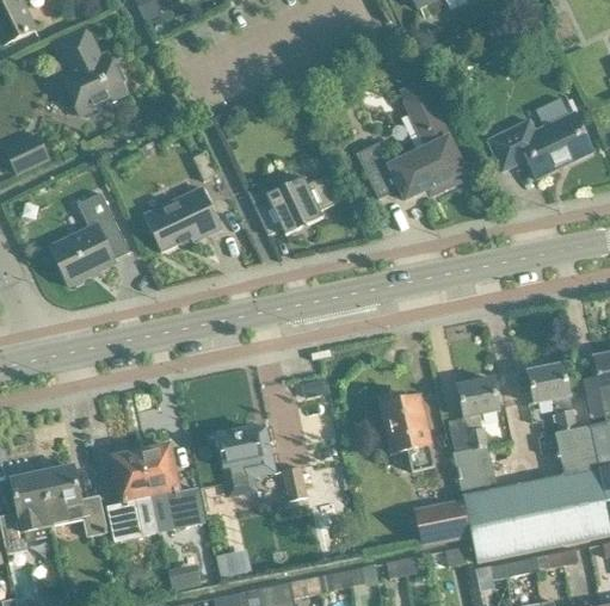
[(0,41),(1,44),(34,28),(20,0),(0,0),(0,41)]
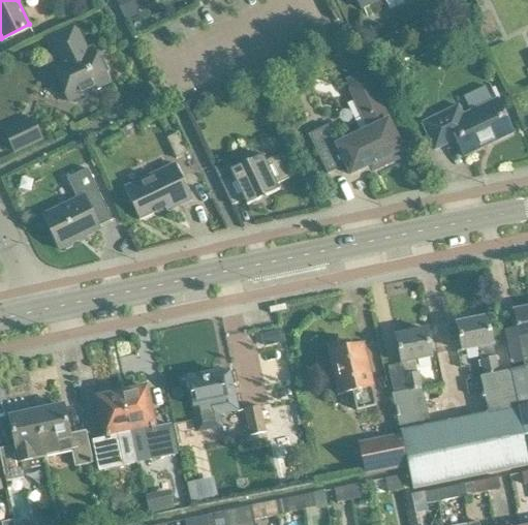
[(359,0),(366,13),(367,13),(363,5),(373,0),(359,0)]
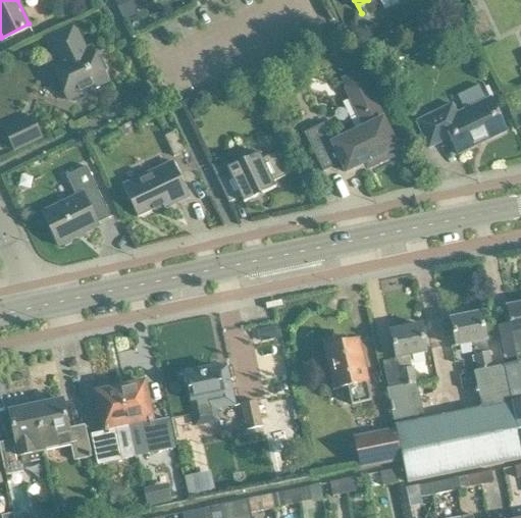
[(89,56),(72,22),(46,35),(58,60),(51,64),(67,97),(106,79),(94,53),(89,56)]
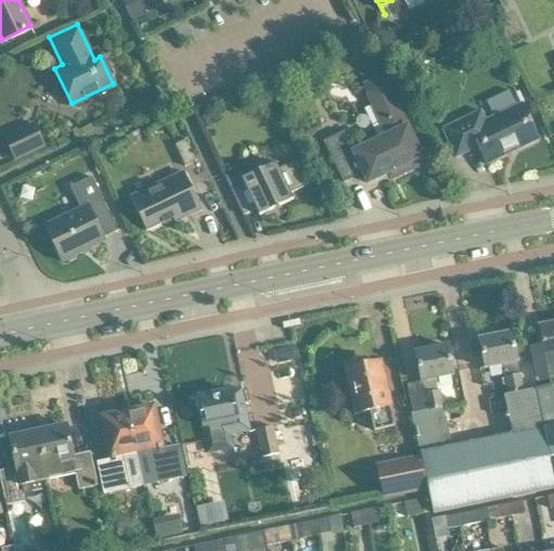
[(322,138),(343,180),(362,170),(366,180),(391,168),(394,175),(416,164),(413,157),(422,154),(382,73),(362,82),(386,132),(352,149),(343,128),(322,138)]
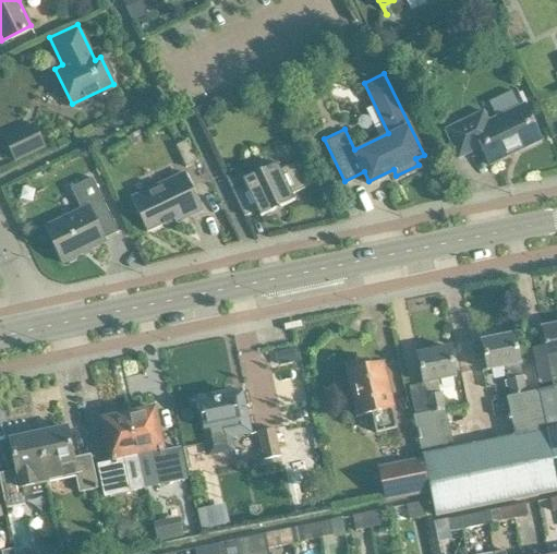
[(541,137),(523,101),(487,119),(482,109),(444,128),(457,155),(480,144),(488,163),(541,137)]
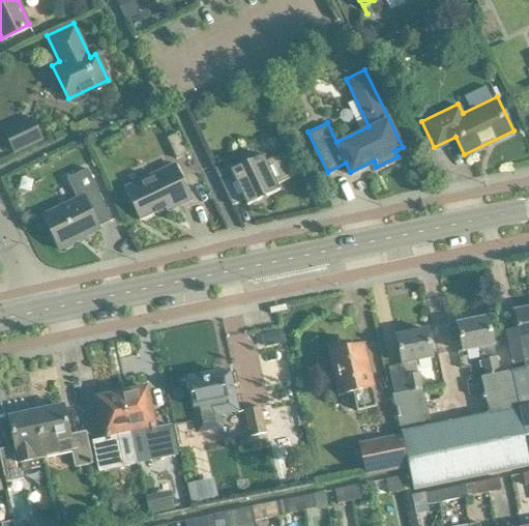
[(40,137),(30,115),(3,128),(13,150),(40,137)]
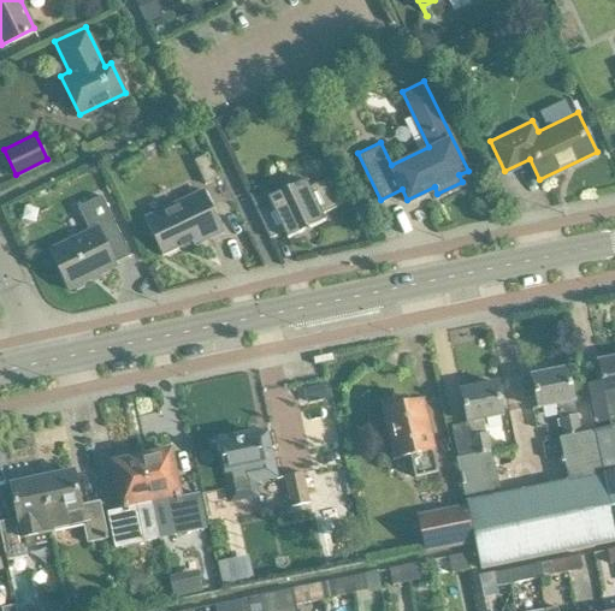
[(205,183),(218,177),(206,153),(194,159),(205,183)]
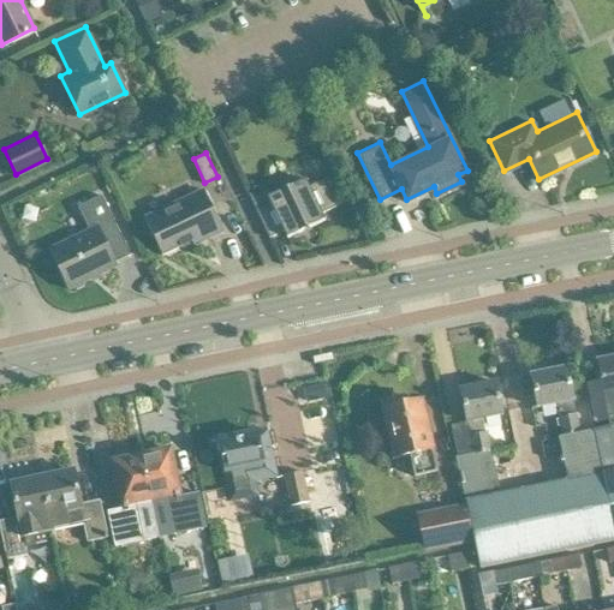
[(249,192),(248,192),(268,235),(282,228),(286,235),(323,217),(321,210),(335,204),(322,177),(308,183),(304,177),(267,195),(269,201),(256,208),(249,192)]
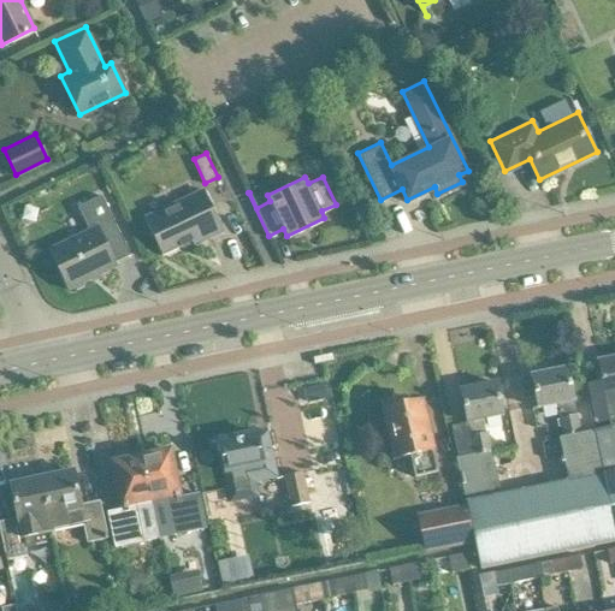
[(202,188),(143,215),(161,253),(190,238),(193,243),(223,229),(202,188)]
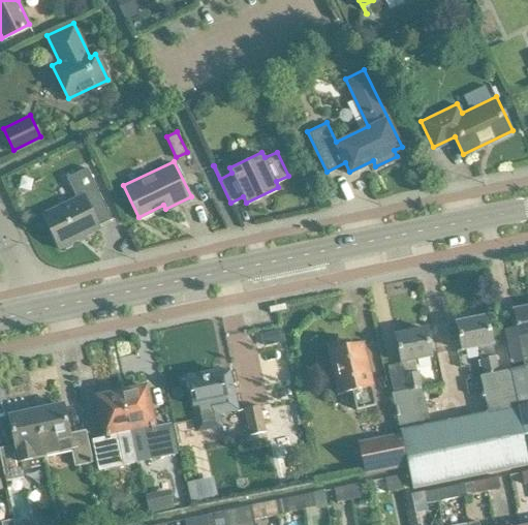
[(75,196),(41,212),(58,247),(99,226),(97,223),(111,217),(86,165),(66,175),(75,196)]
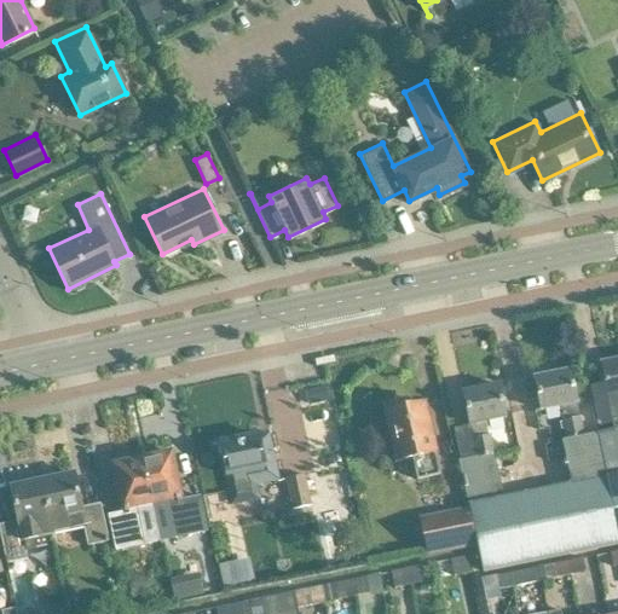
[(617,354),(599,359),(613,427),(598,430),(606,473),(617,534),(617,354)]
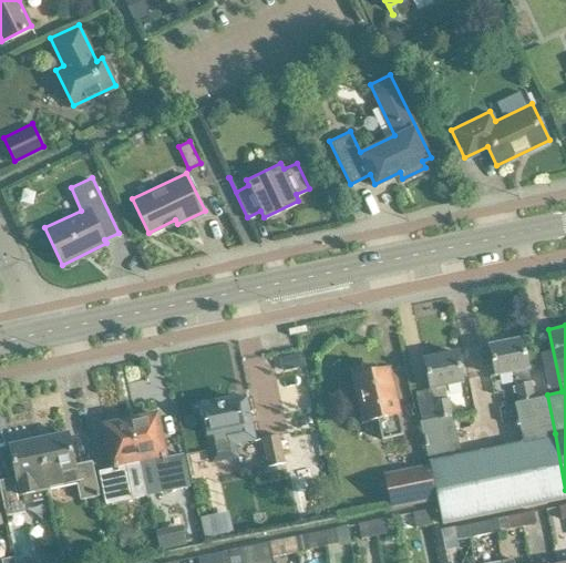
[(565,490),(555,433),(547,395),(534,397),(521,337),(489,344),(495,374),(514,369),(516,382),(514,382),(518,400),(515,401),(523,440),(462,453),(452,412),(420,419),(419,419),(429,467),(435,497),(440,522),(565,494),(565,490)]
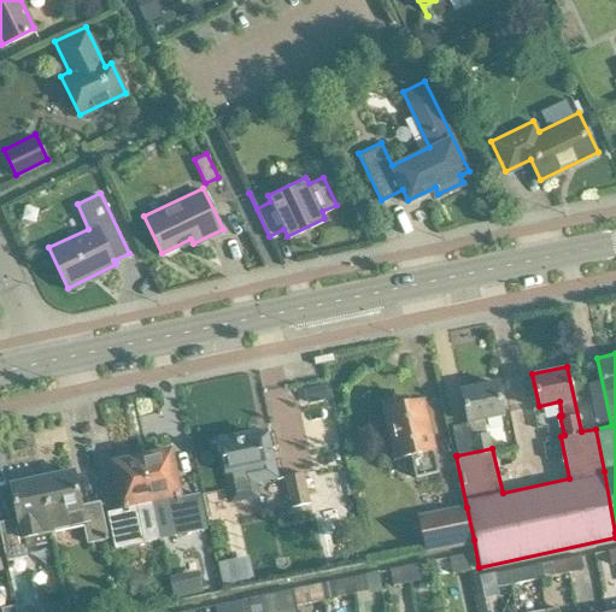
[(323,380),(304,384),(308,399),(327,394),(323,380)]
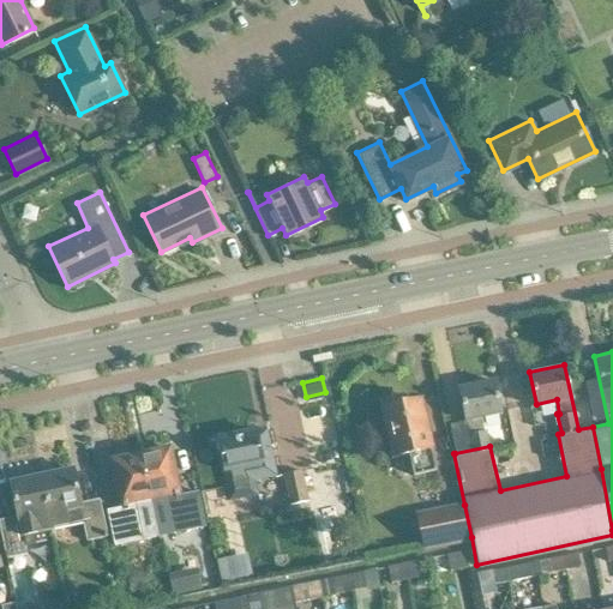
[(455,453),(490,446),(485,429),(484,429),(480,416),(500,411),(494,379),(458,386),(466,418),(449,422),(455,453)]
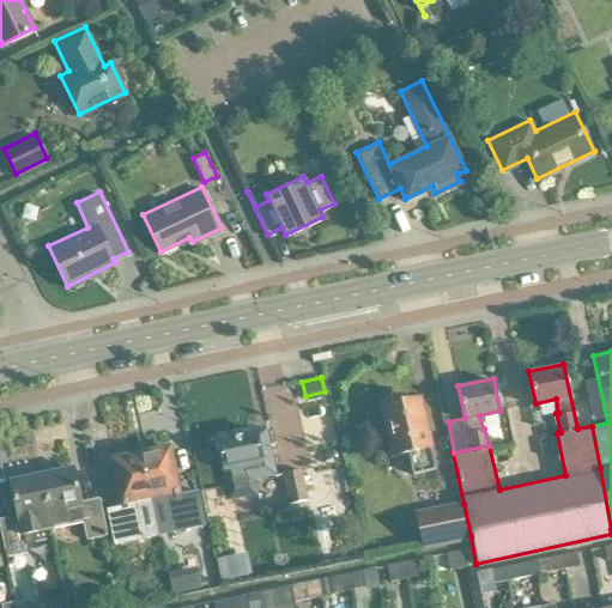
[(401,394),(381,399),(386,423),(393,455),(408,451),(413,473),(423,472),(434,468),(424,421),(419,397),(403,401),(401,394)]
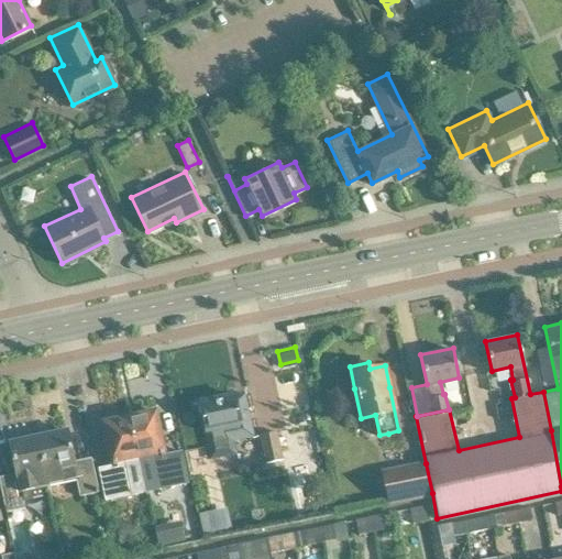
[(199,401),(204,423),(209,450),(233,446),(231,438),(253,434),(243,392),(199,401)]
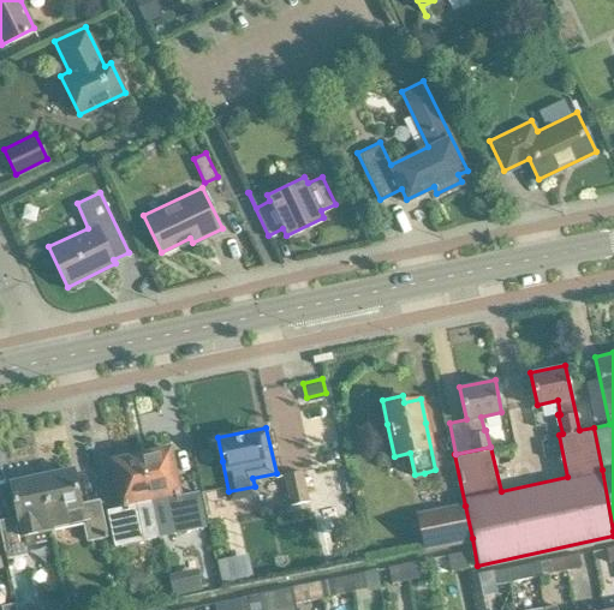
[(143,453),(141,454),(159,534),(172,531),(204,524),(202,513),(197,490),(179,494),(168,448),(154,450),(153,449),(144,452),(143,453)]
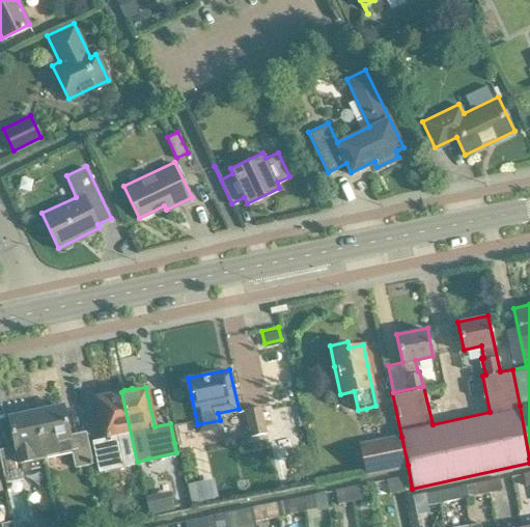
[(106,437),(92,440),(96,460),(99,469),(123,464),(137,462),(121,392),(118,392),(117,391),(110,393),(109,394),(98,397),(106,437)]
